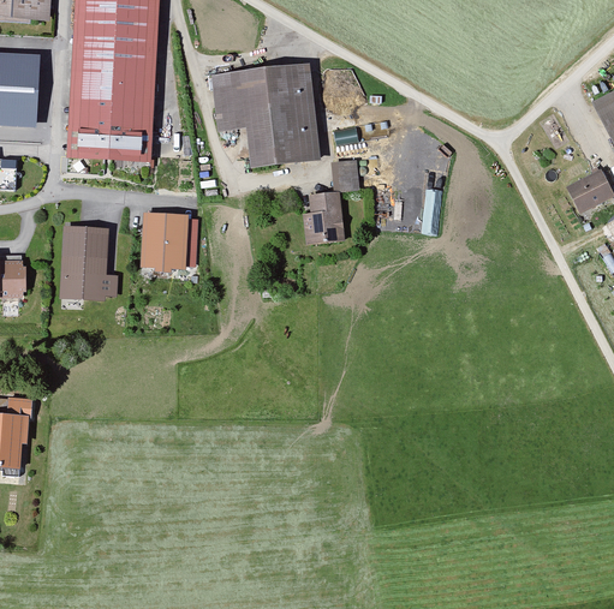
[(0,0),(0,16),(47,19),(48,0),(0,0)]
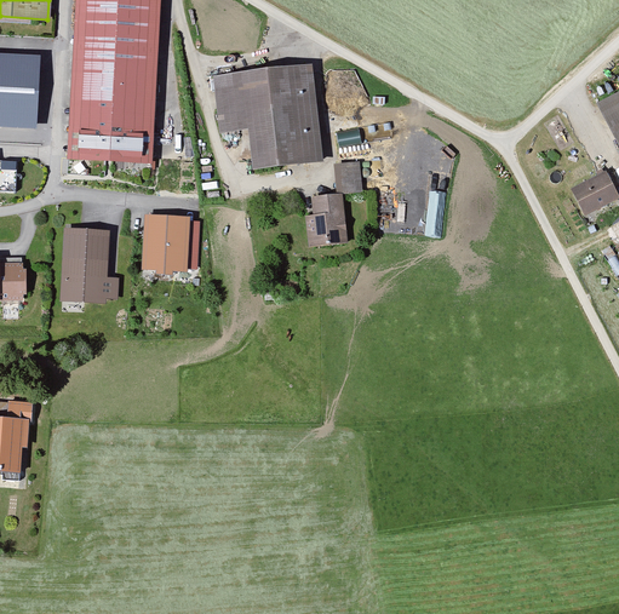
[(74,0),(66,160),(153,165),(161,0),(74,0)]
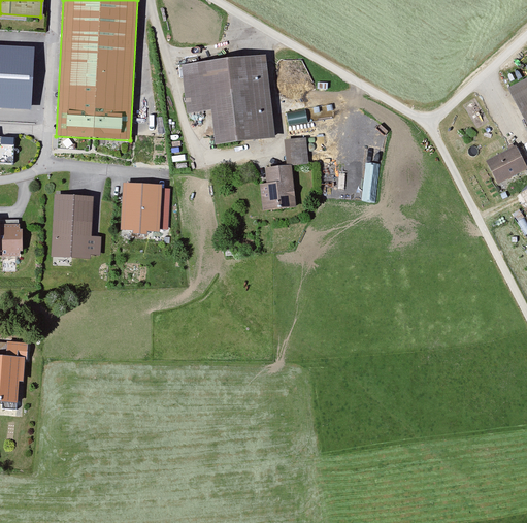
[(37,42),(0,40),(0,101),(35,103),(37,42)]
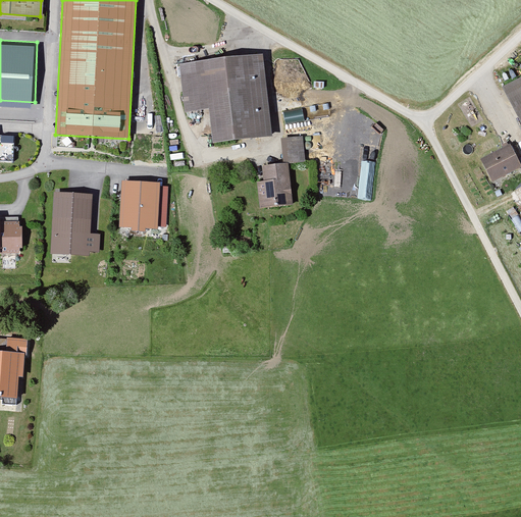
[(262,53),(178,64),(184,109),(207,106),(212,142),(272,135),(262,53)]
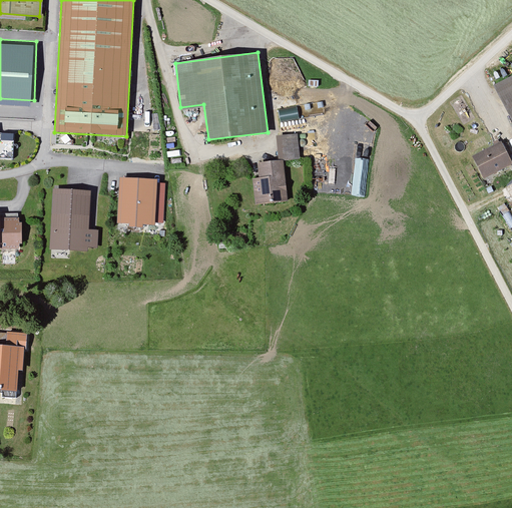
[(511,73),(492,84),(511,124),(511,73)]
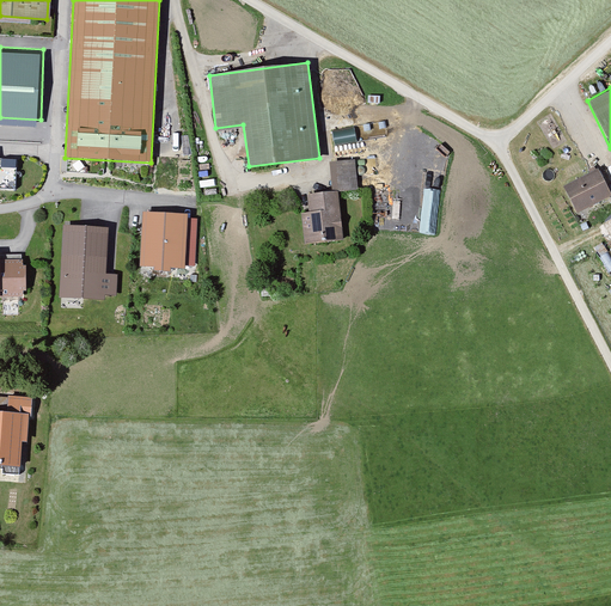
[(334,123),(336,138),(358,135),(355,121),(334,123)]
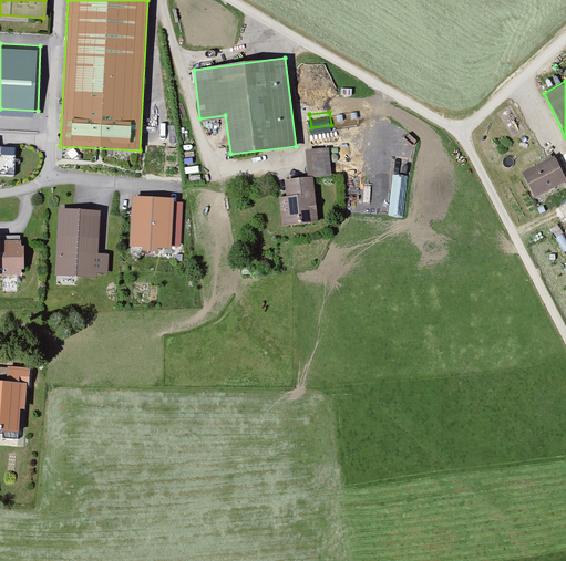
[(0,172),(12,174),(13,143),(0,142),(0,172)]
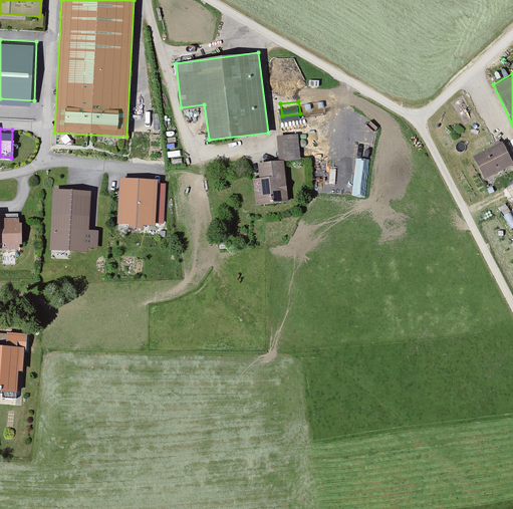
[(278,155),(300,154),(299,129),(277,130),(278,155)]
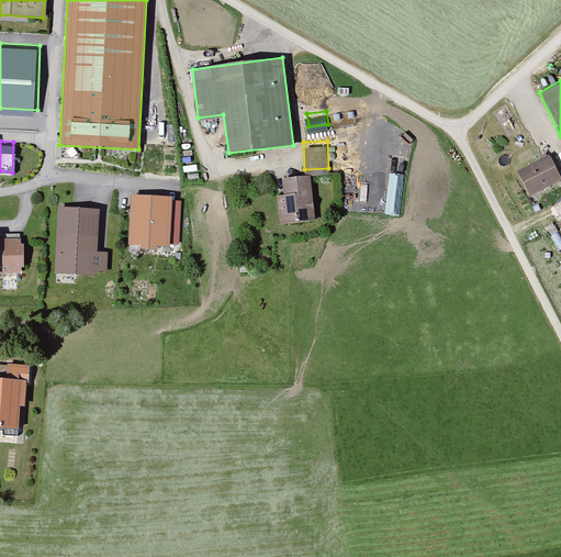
[(548,154),(519,169),(530,193),(560,178),(548,154)]
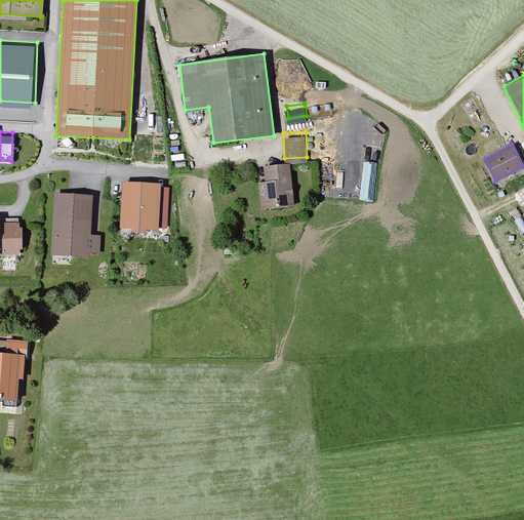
[(289,161),(259,164),(262,180),(255,181),(258,207),(293,203),(289,161)]
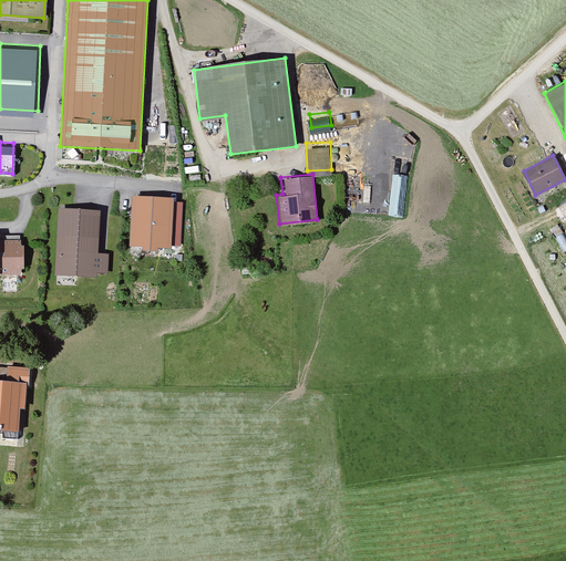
[(173,197),(131,195),(127,246),(170,248),(173,197)]
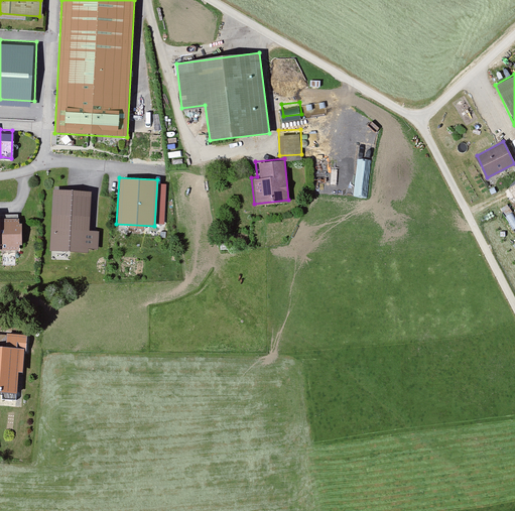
[(92,190),(53,188),(49,248),(85,251),(85,245),(96,246),(98,230),(89,229),(92,190)]
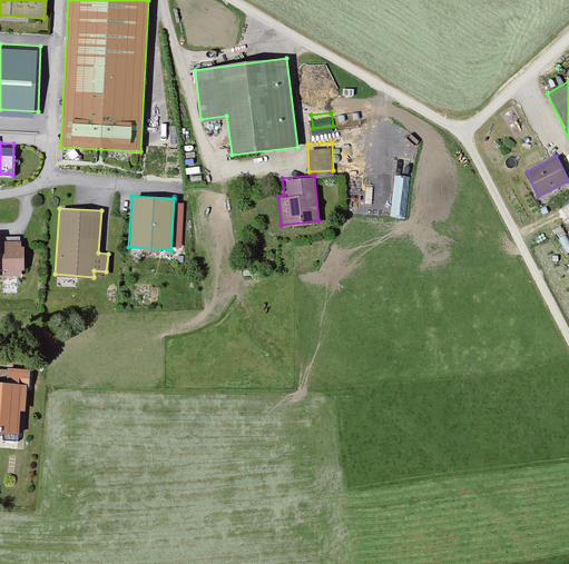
[(0,273),(21,273),(21,237),(1,238),(1,231),(0,231),(0,273)]
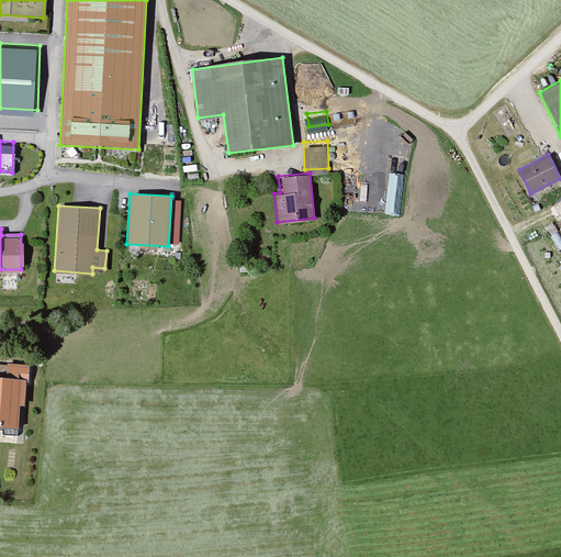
[(25,375),(0,371),(0,422),(21,425),(25,375)]
